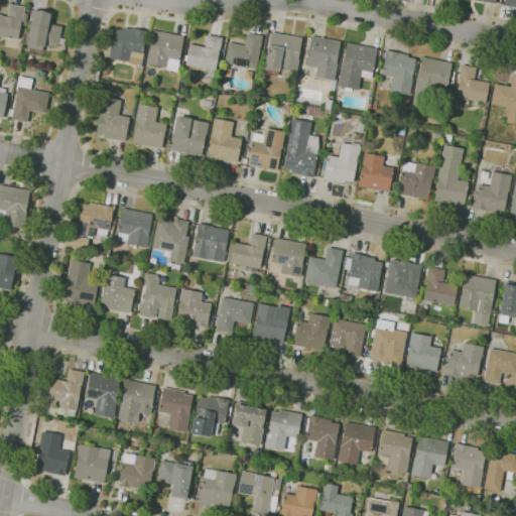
[(17,48),(0,45),(0,15),(7,17),(9,4),(24,7),(19,36),(23,36),(21,47),(17,47),(17,48)]
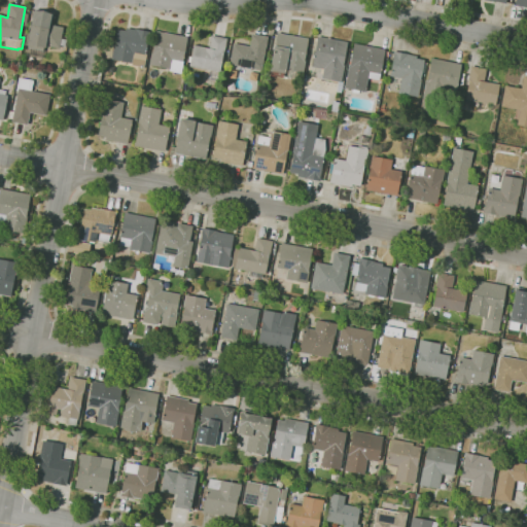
[(43,59),(25,56),(28,44),(27,44),(33,10),(51,14),(49,24),(63,27),(59,48),(45,45),(45,47),(43,47),(43,50),(45,50),(43,59)]
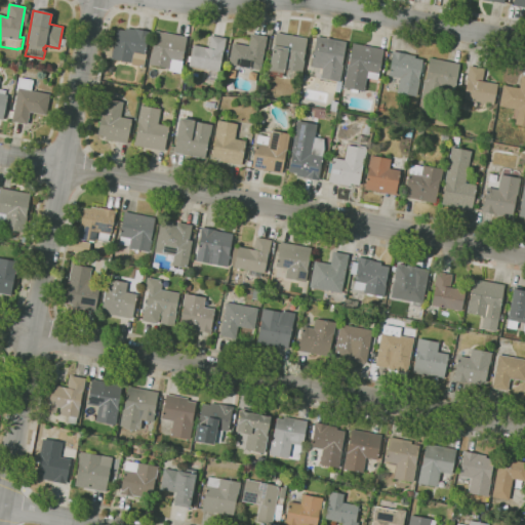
[(144,69),(136,67),(136,66),(130,65),(130,63),(110,59),(110,58),(105,57),(106,49),(113,51),(117,30),(124,31),(125,28),(147,32),(143,53),(146,54),(144,69)]
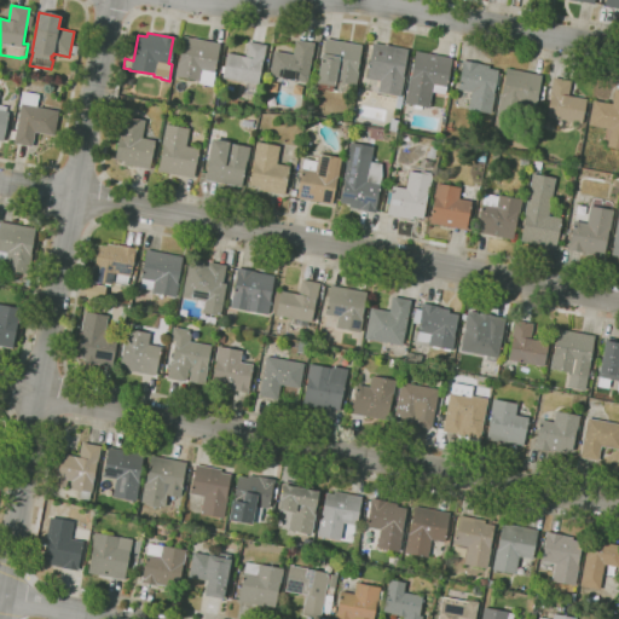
[(213,87),(198,84),(198,81),(175,76),(183,36),(220,44),(214,73),(215,73),(213,87)]
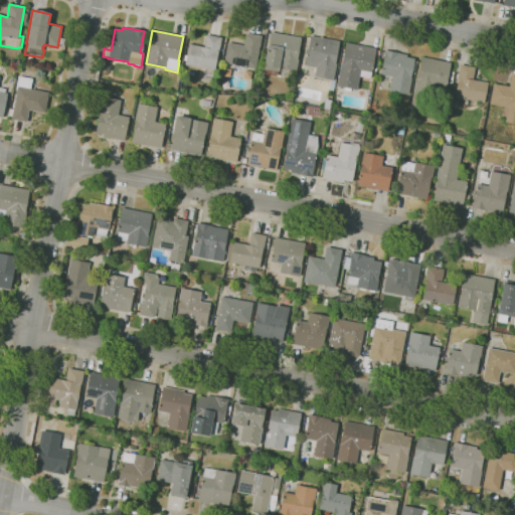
[(296,83),(283,80),(285,67),(279,66),(278,71),(263,68),(268,44),(271,32),(301,38),(297,58),(298,59),(296,73),(297,73),(296,78),(297,79),(296,83)]
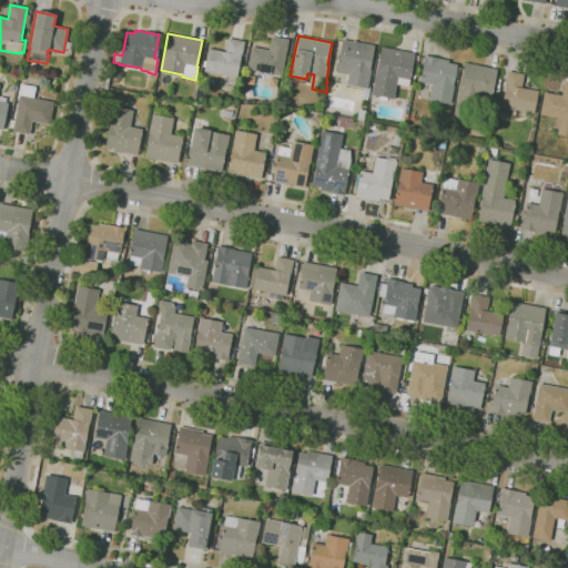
[(281,75),(246,70),(251,47),(269,50),(271,37),(287,40),(281,75)]
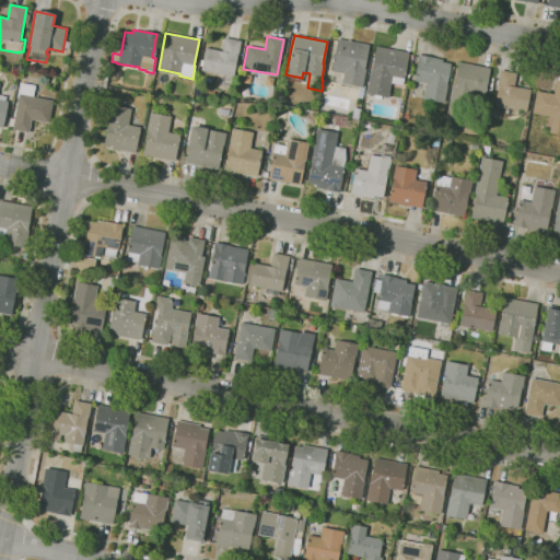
[(233,77),(201,70),(205,48),(222,51),(224,37),(241,41),(238,56),(236,56),(233,77)]
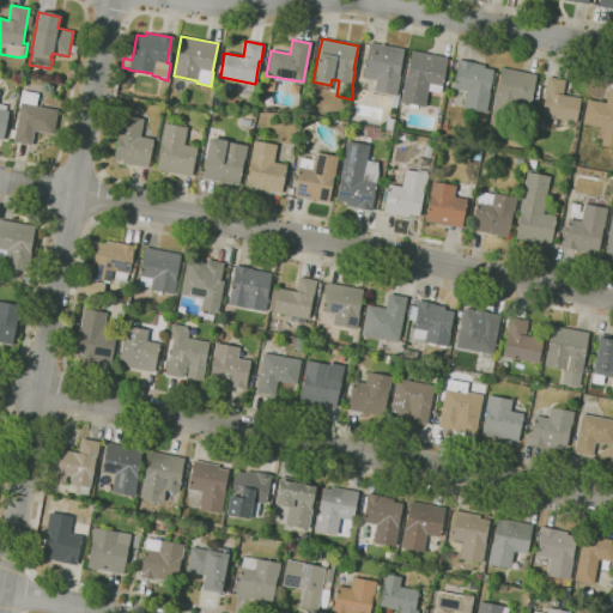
[(396,108),(390,107),(393,96),(374,92),(376,80),(362,78),(369,43),(404,49),(399,74),(400,76),(396,95),(399,96),(396,108)]
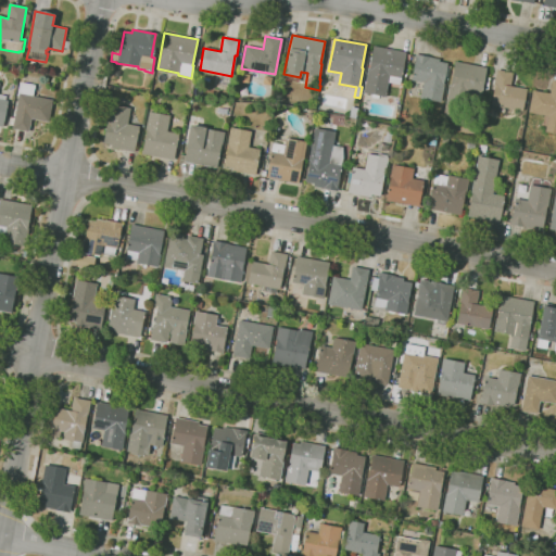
[(378,99),(373,98),(373,95),(364,93),(373,46),(405,52),(400,85),(388,83),(384,97),(378,96),(378,99)]
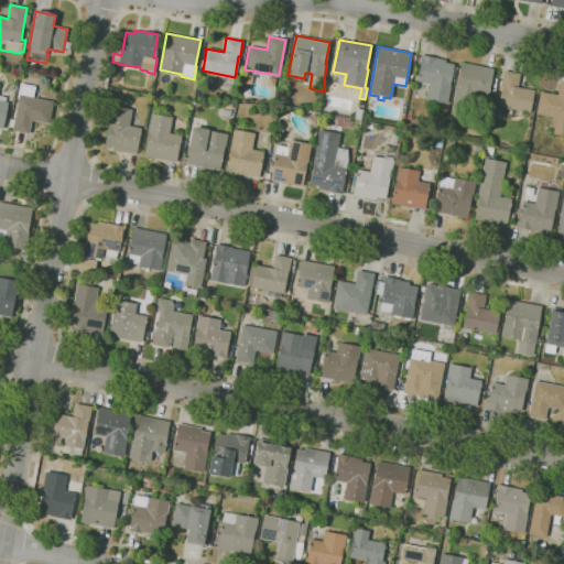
[(447,105),(426,100),(430,84),(415,80),(421,55),(445,60),(445,63),(453,64),(453,66),(456,67),(454,79),(451,79),(449,85),(451,85),(447,105)]
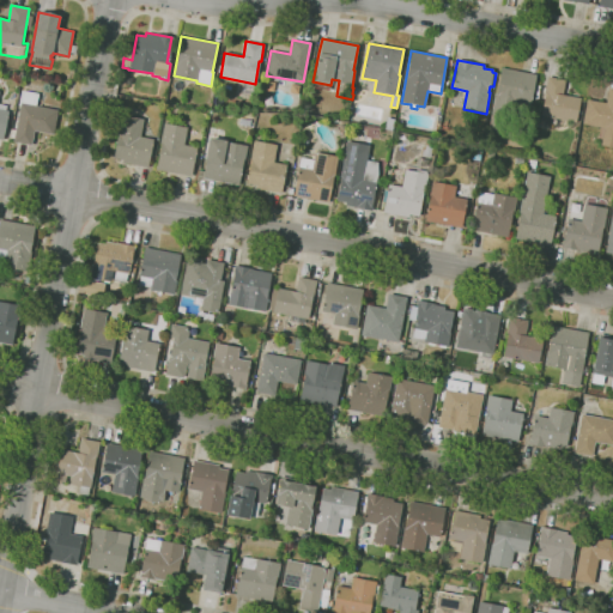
[(515,111),(493,107),(502,67),(535,74),(529,107),(516,104),(515,111)]
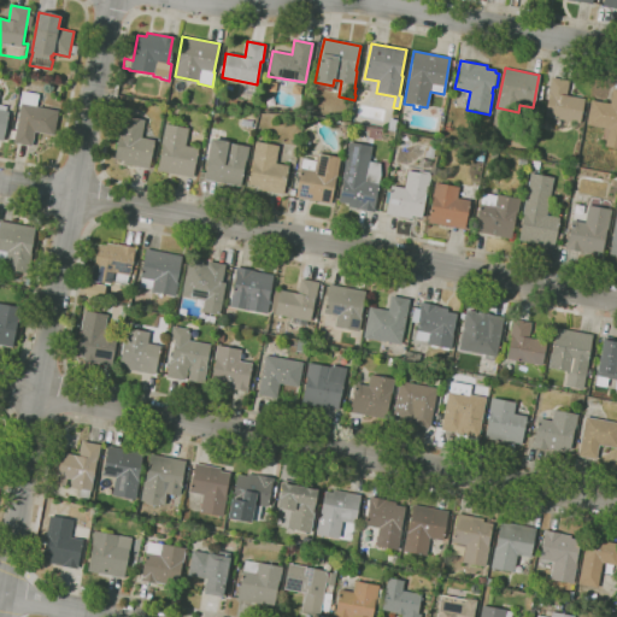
[(562,129),(541,125),(551,77),(569,81),(566,95),(583,99),(579,123),(564,121),(562,129)]
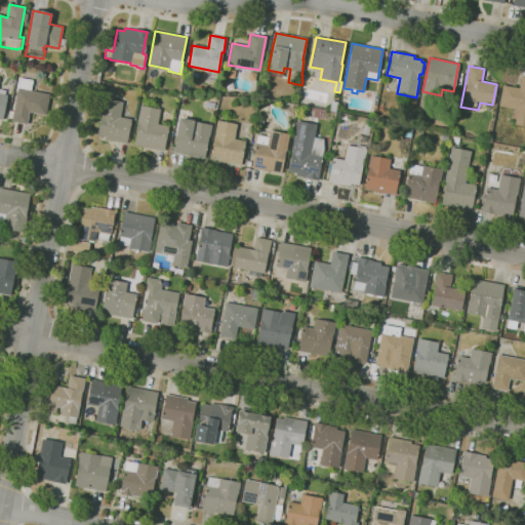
[(27,124),(11,122),(12,120),(8,119),(11,104),(15,104),(17,90),(16,90),(18,77),(22,78),(23,74),(31,75),(30,79),(33,80),(31,90),(49,93),(46,115),(30,112),(27,124)]
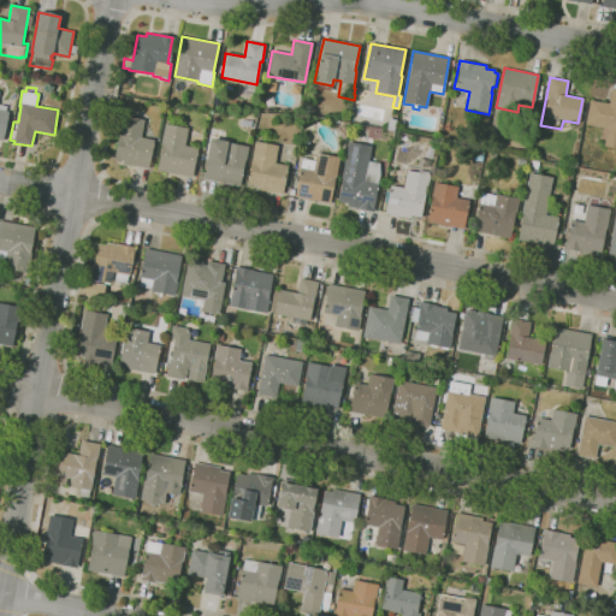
[(615,148),(604,146),(606,129),(585,124),(590,100),(609,104),(612,89),(615,89),(615,148)]
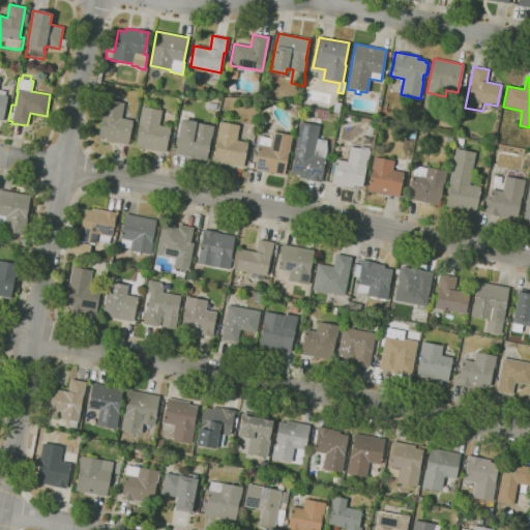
[(128,145),(105,140),(106,138),(96,136),(101,108),(106,109),(107,99),(124,102),(121,118),(133,120),(128,145)]
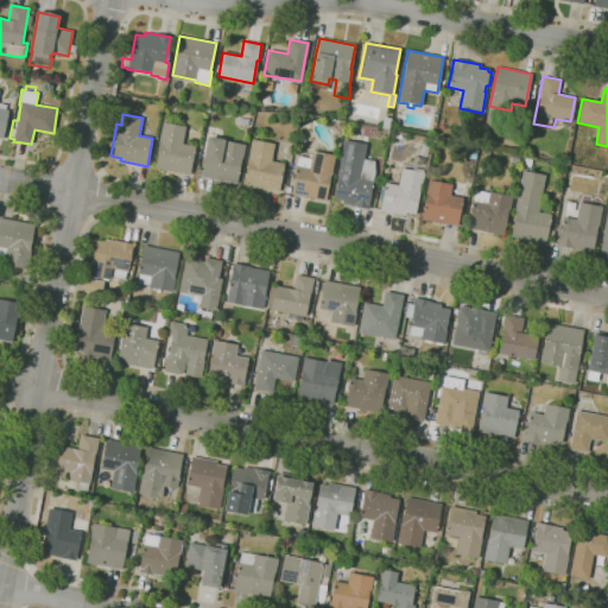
[(388,130),(381,128),(384,116),(391,118),(388,130)]
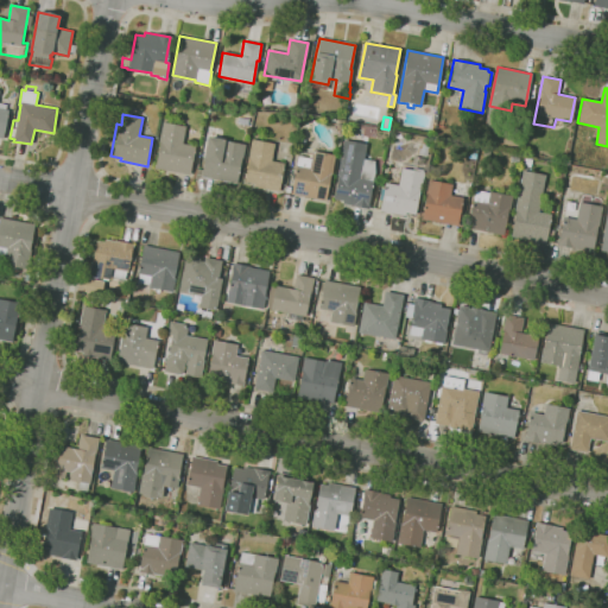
[(189,175),(154,168),(159,143),(158,143),(162,122),(185,127),(182,144),(195,146),(189,175)]
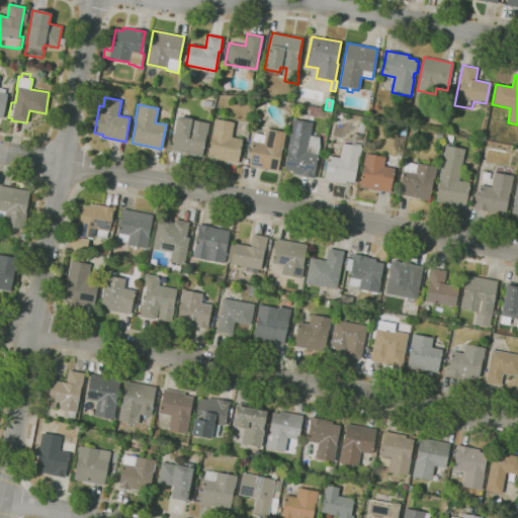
[(201,157),(171,151),(173,137),(177,116),(209,123),(207,135),(205,135),(201,157)]
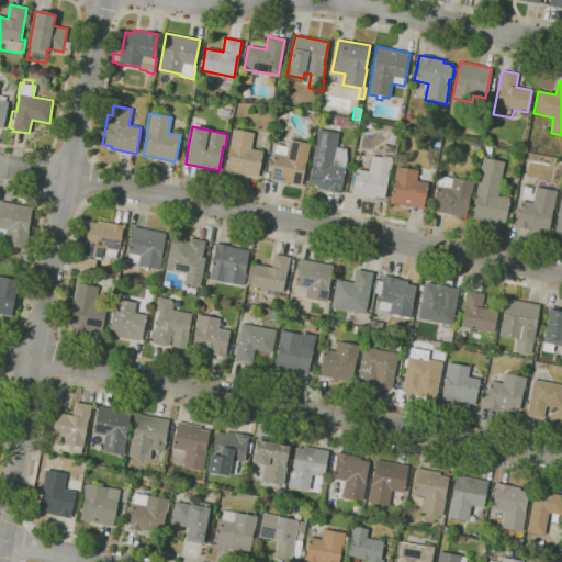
[(257,177),(223,170),(232,128),(253,133),(249,148),(262,152),(257,177)]
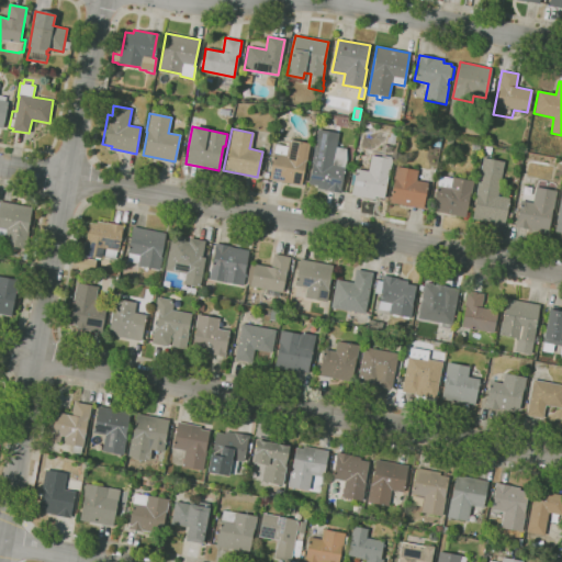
[(340,193),(317,188),(317,186),(307,183),(317,128),(338,133),(336,147),(347,149),(347,159),(345,168),(340,193)]
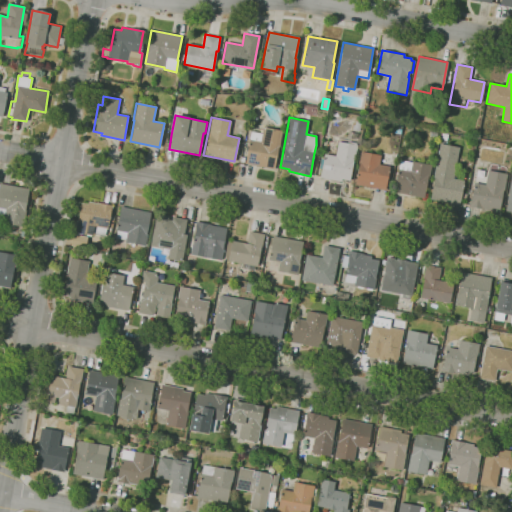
[(352,130),(353,125),(355,125),(355,121),(361,123),(360,131),(352,130)]
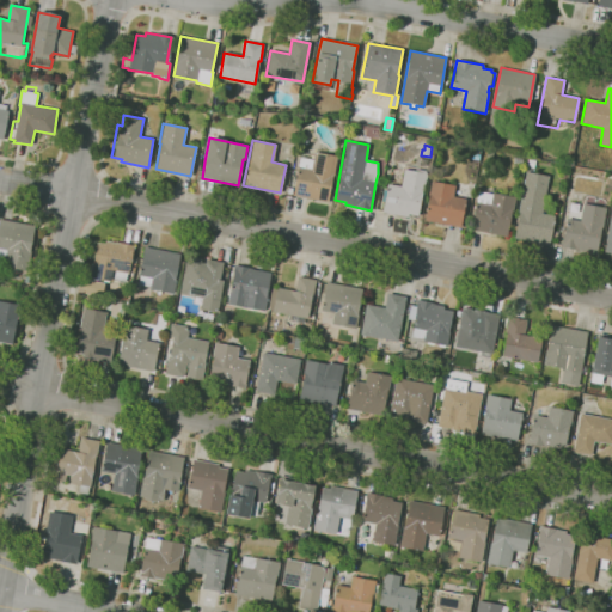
[(328,203),(292,196),(292,199),(286,197),(287,194),(288,187),(294,188),(300,157),(313,159),(314,152),(337,157),(337,159),(337,164),(336,164),(334,175),(335,175),(334,182),(331,182),(328,203)]
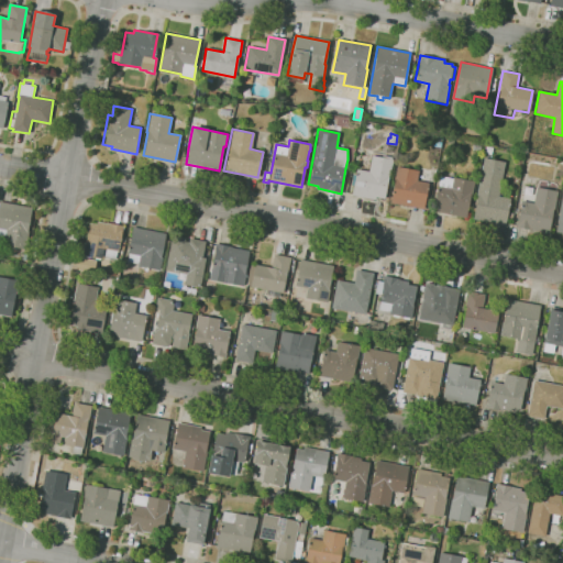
[(390,154),(382,152),(384,144),(392,146),(390,154)]
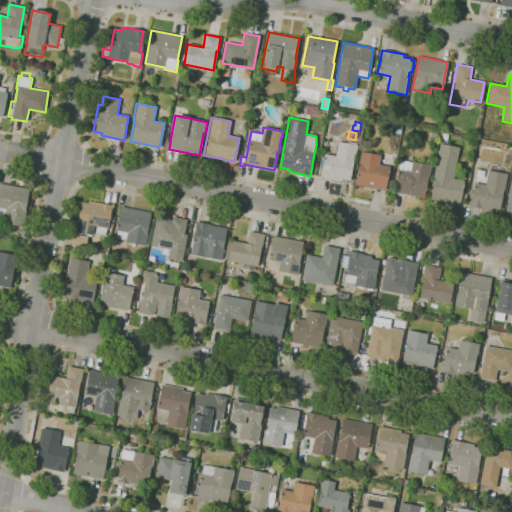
[(446,141),(440,140),(441,133),(448,134),(446,141)]
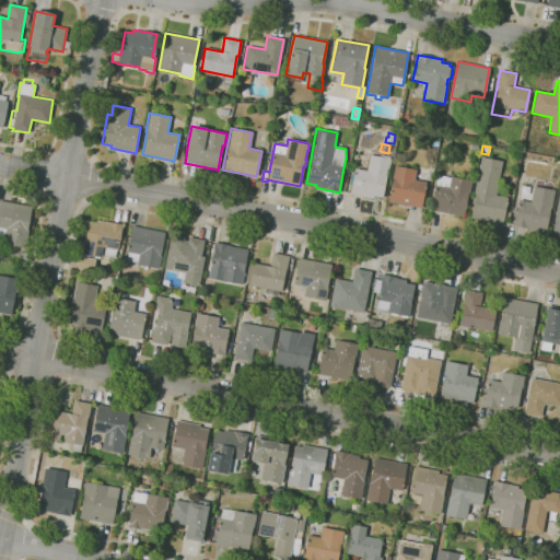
[(374,199),(350,195),(351,185),(348,184),(350,174),(353,175),(354,168),(366,171),(370,154),(380,156),(380,154),(389,156),(388,159),(391,159),(388,175),(387,174),(383,198),(374,196),(374,199)]
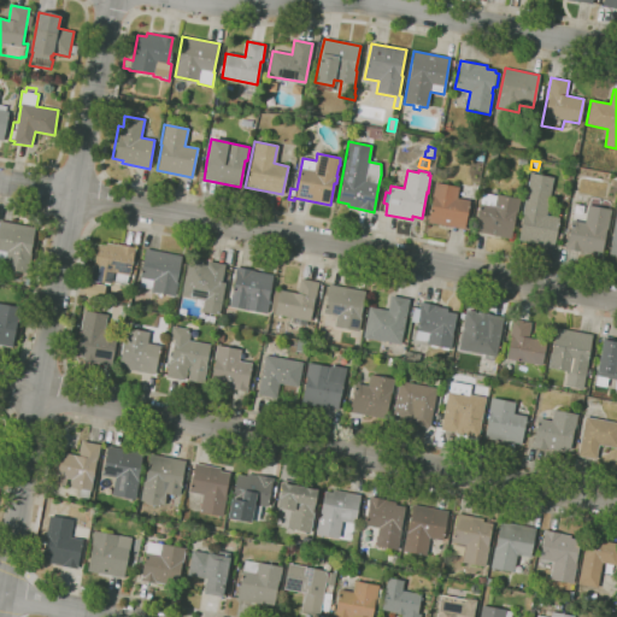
[(553,247),(516,240),(530,174),(553,178),(546,215),(559,218),(553,247)]
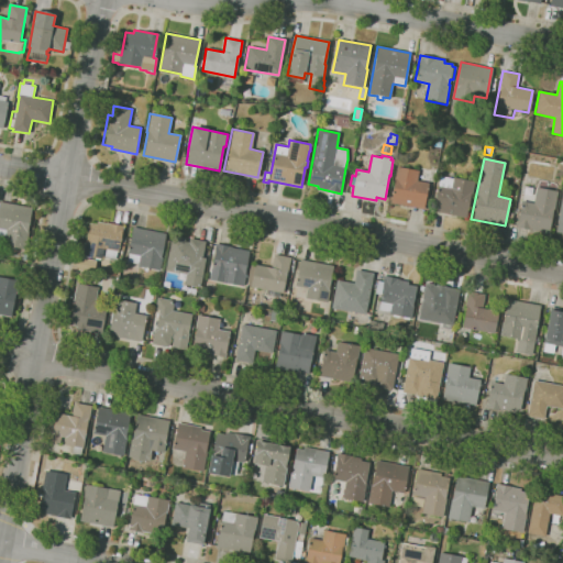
[(423,210),(389,203),(397,166),(419,170),(417,180),(428,184),(423,210)]
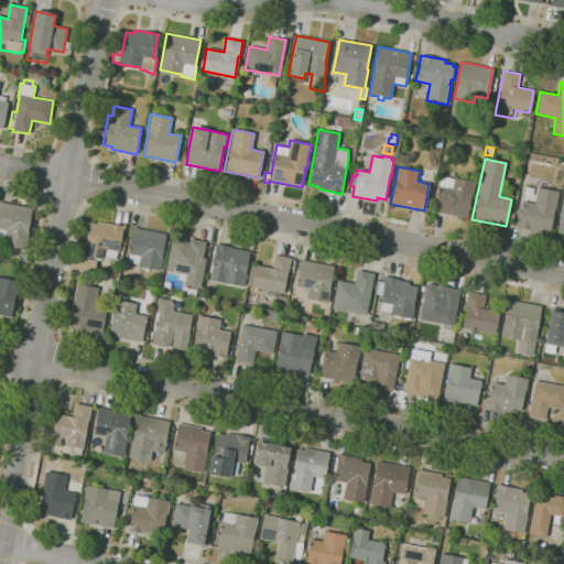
[(467,218),(432,212),(437,187),(438,188),(441,176),(454,179),(475,183),(467,218)]
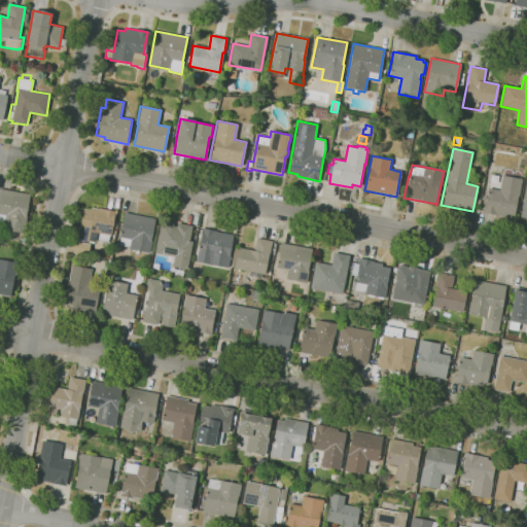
[(505,217),(496,215),(483,213),(484,208),(488,188),(499,190),(502,175),(522,179),(519,197),(518,197),(514,216),(505,214),(505,217)]
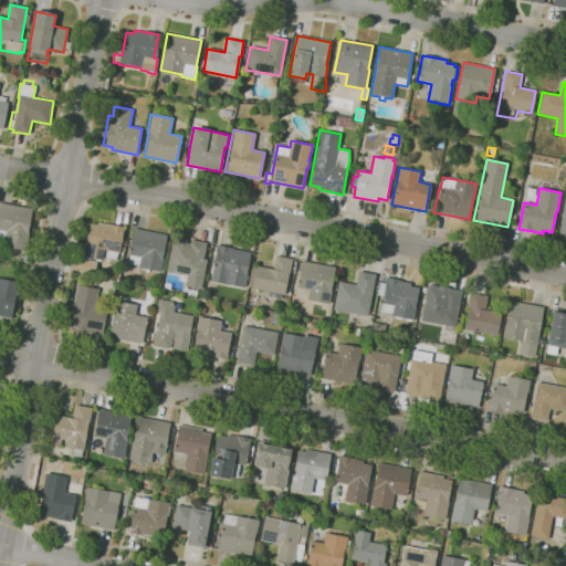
[(24,251),(3,247),(4,240),(0,239),(0,202),(32,209),(28,233),(24,251)]
